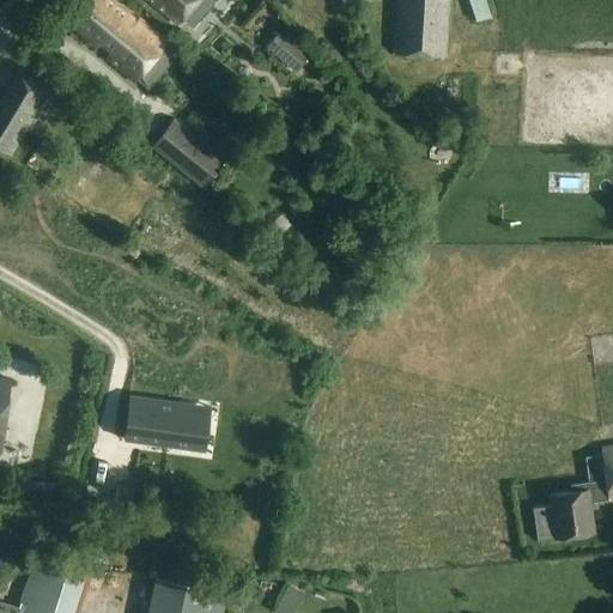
[(123,8),(111,0),(95,0),(73,25),(99,48),(103,44),(114,53),(109,59),(135,82),(137,80),(147,90),(176,58),(174,55),(177,52),(168,44),(170,42),(141,18),(139,22),(123,8)]
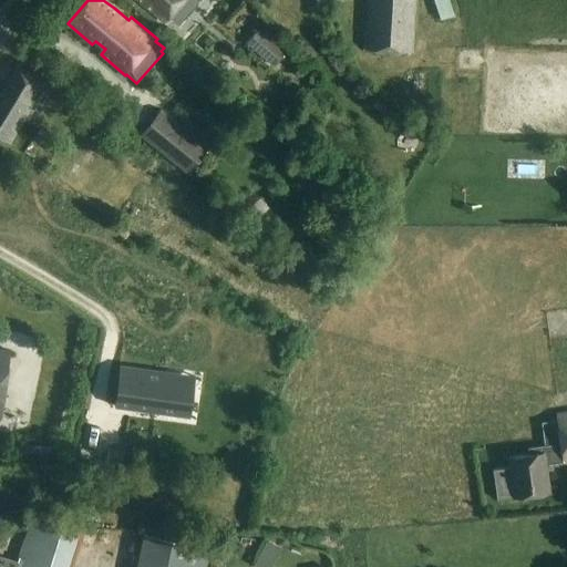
[(140,0),(165,23),(185,0),(140,0)]
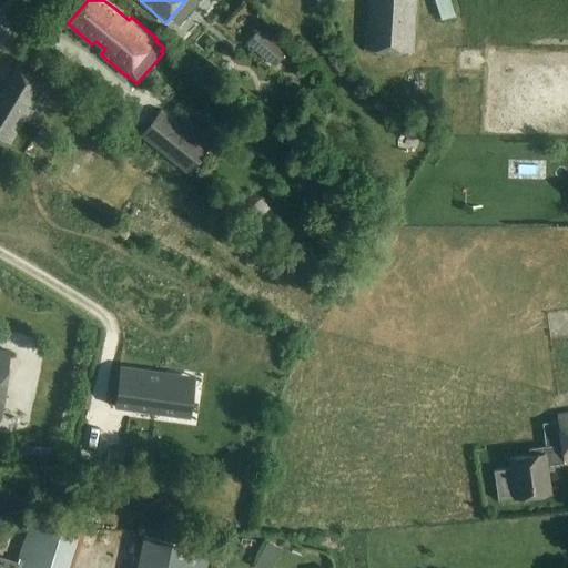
[(176,19),(186,31),(209,12),(198,0),(176,19)]
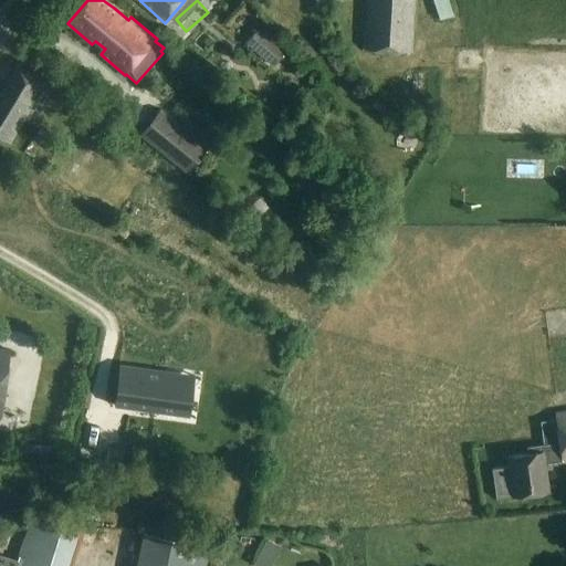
[(364,0),(362,50),(407,52),(408,21),(412,21),(413,0),(364,0)]
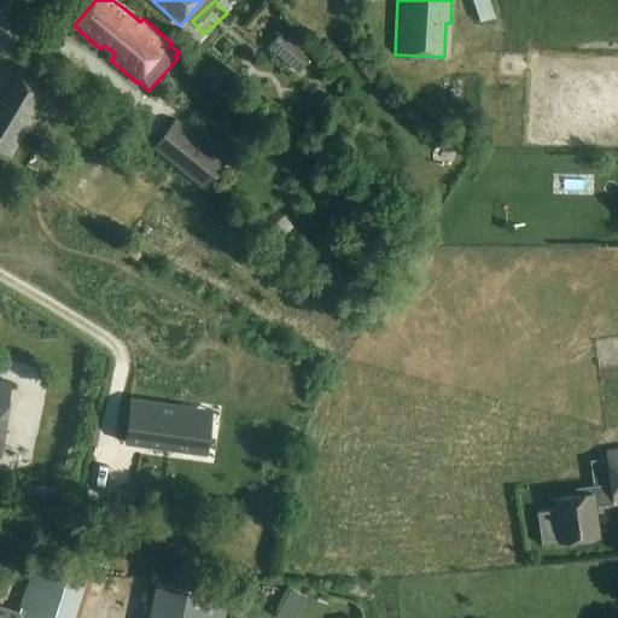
[(270,47),(299,71),(312,57),(284,31),(270,47)]
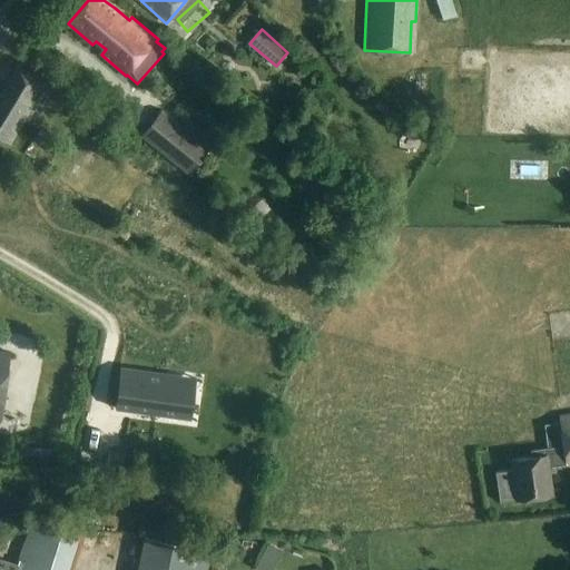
[(0,97),(0,136),(12,143),(47,84),(18,67),(0,97)]
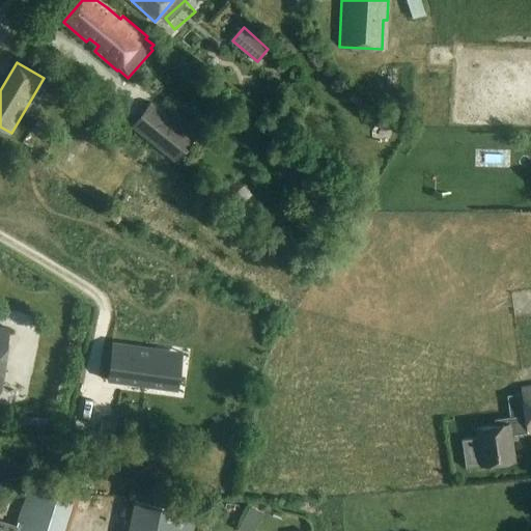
[(361,109),(367,103),(356,90),(350,98),(361,109)]
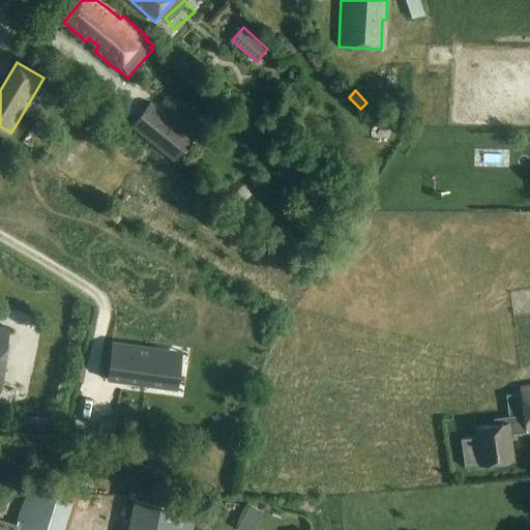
[(176,164),(195,140),(147,105),(129,128),(176,164)]
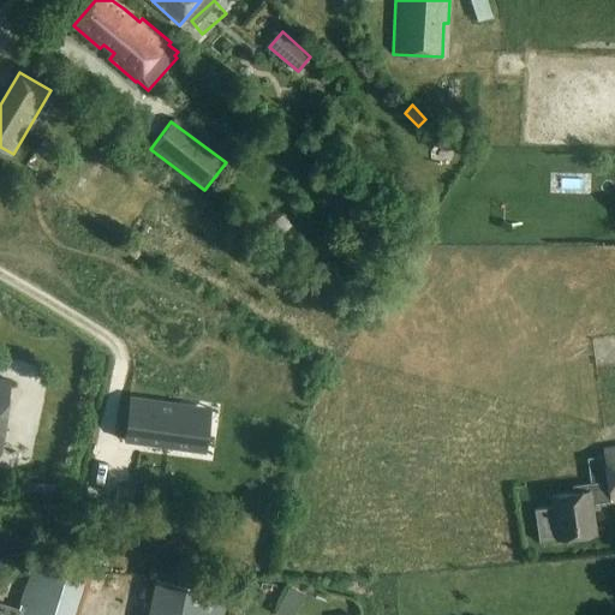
[(299,257),(308,250),(293,225),(281,215),(268,234),(299,257)]
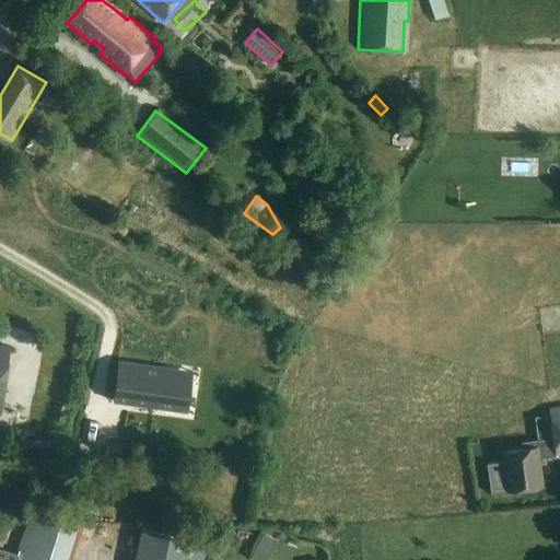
[(0,415),(0,416),(10,347),(0,346),(0,415)]
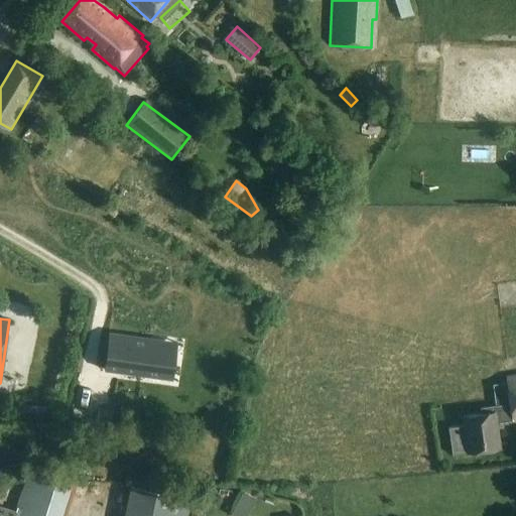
[(141,375),(163,378),(167,347),(150,344),(150,340),(109,334),(104,370),(134,374),(135,371),(141,371),(141,375)]
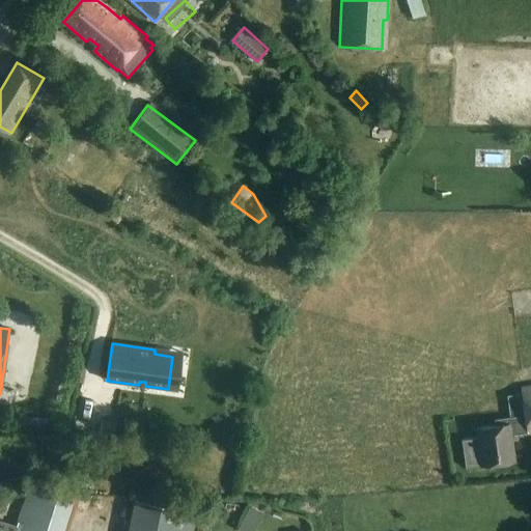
[(477,438),(460,440),(465,469),(513,463),(510,437),(530,434),(530,388),(522,389),(523,397),(507,399),(510,419),(494,421),(494,427),(476,429),(477,438)]
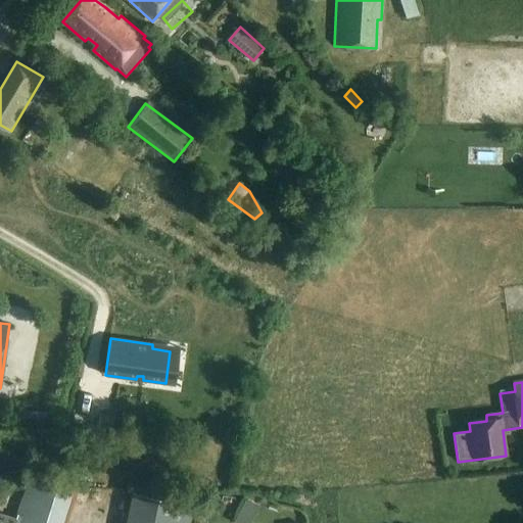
[(63,522),(75,491),(31,478),(14,522),(12,522),(0,519),(0,522),(63,522)]
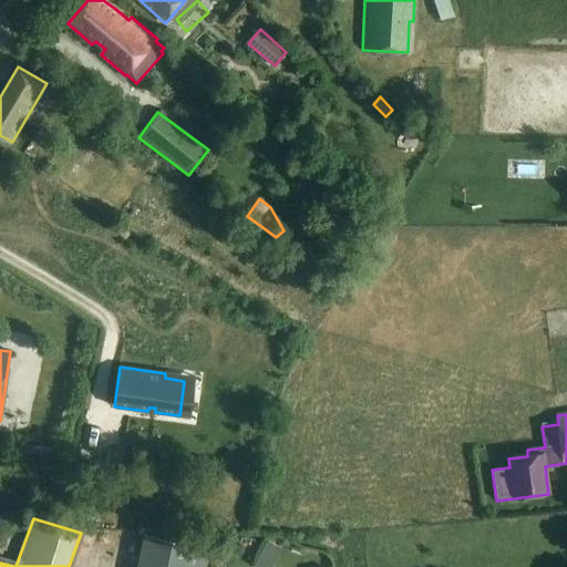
[(205,566),(209,547),(144,533),(135,566),(205,566)]
